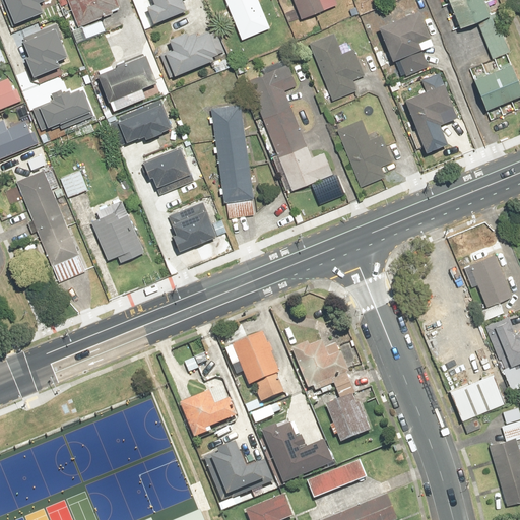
[(1,0),(12,24),(41,13),(37,4),(43,2),(41,0),(1,0)]
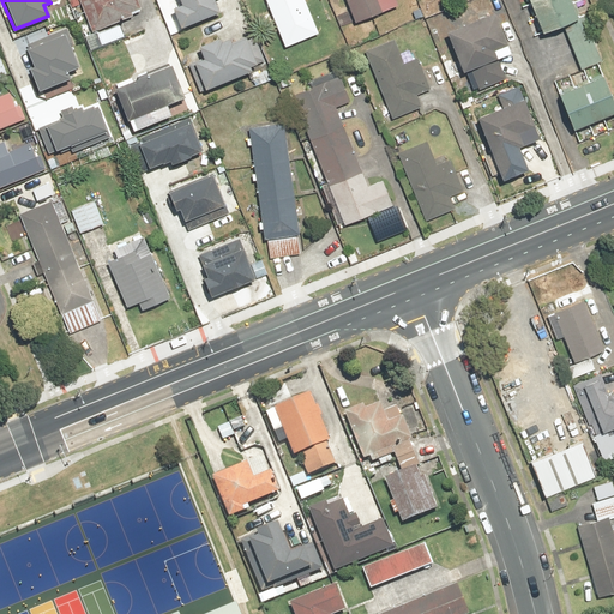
[(78,0),(92,32),(131,16),(130,13),(140,8),(137,0),(78,0)]
